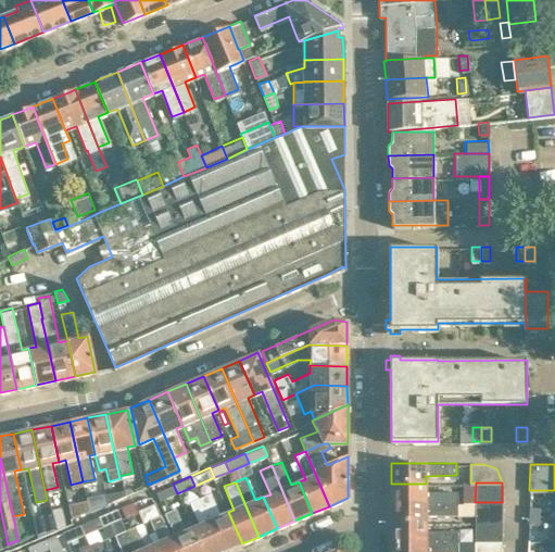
[(130,484),(122,486),(122,488),(124,494),(133,491),(130,484)]
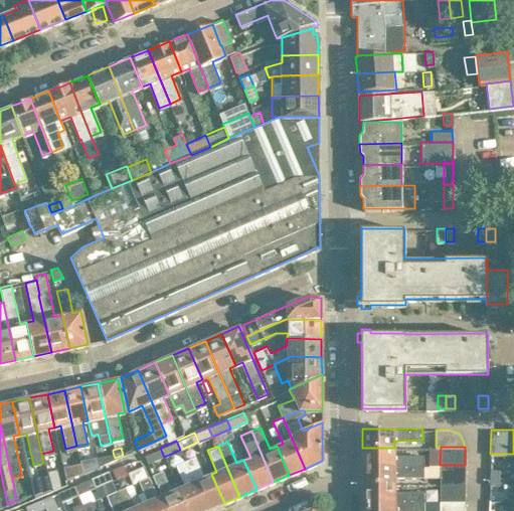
[(160,448),(145,454),(148,463),(164,457),(160,448)]
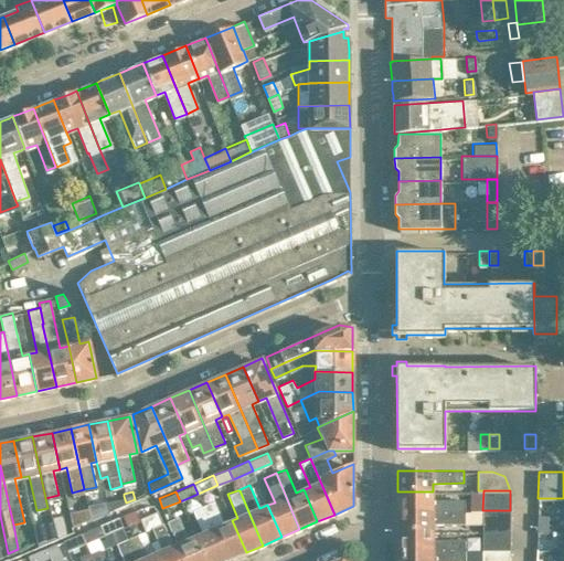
[(433,498),(433,491),(397,491),(397,510),(464,510),(464,498),(433,498)]
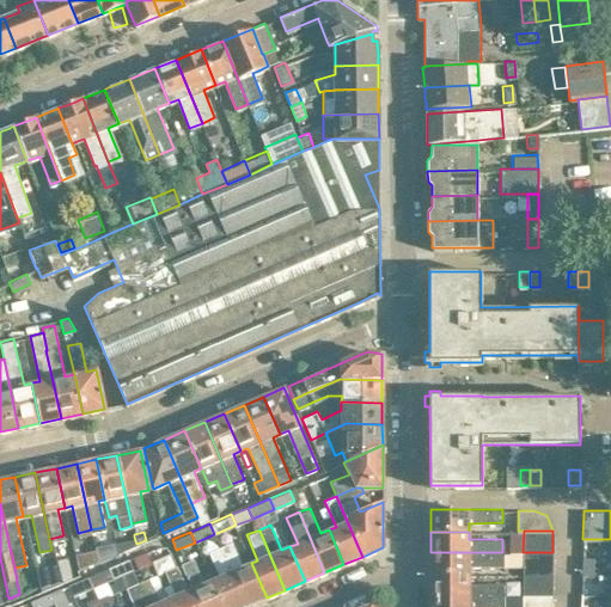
[(134,537),(114,543),(116,552),(136,544),(134,537)]
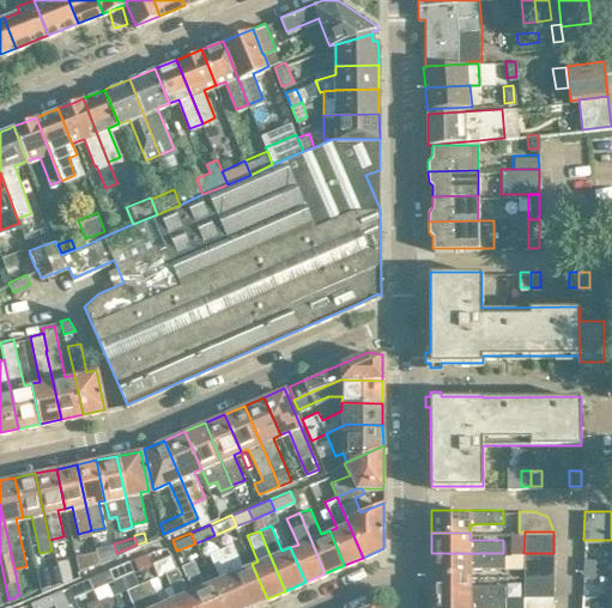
[(100,560),(116,553),(114,543),(114,541),(96,546),(97,549),(100,560)]
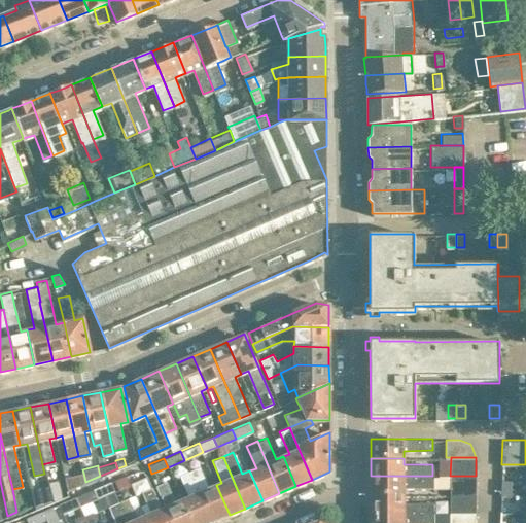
[(189,471),(211,522),(230,515),(216,485),(209,488),(200,466),(189,471)]
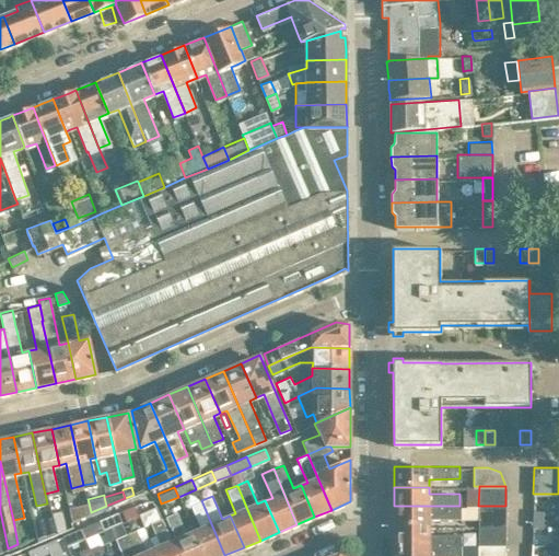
[(204,555),(223,555),(224,555),(201,500),(190,505),(201,529),(194,532),(204,555)]
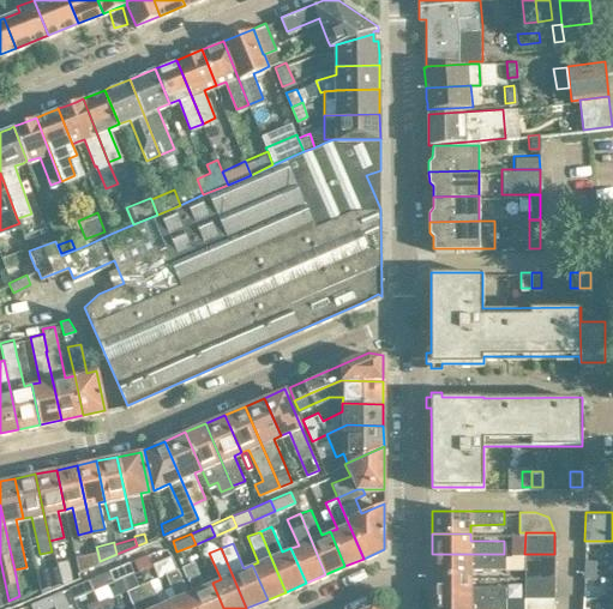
[(74,555),(78,571),(100,561),(97,550),(74,555)]
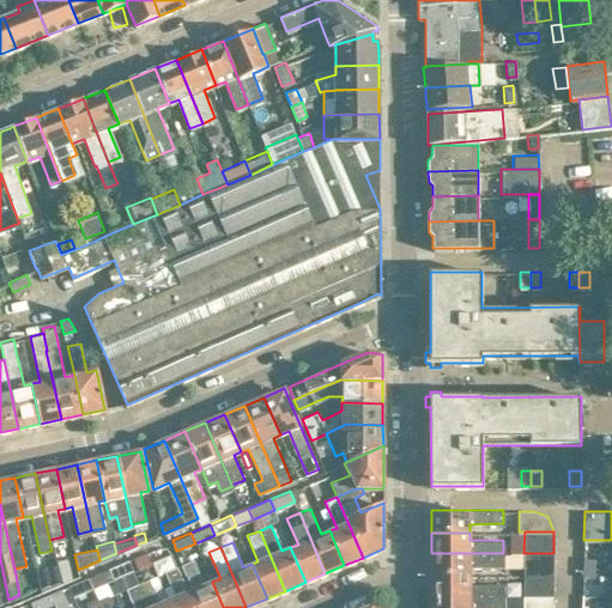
[(503,565),(503,553),(431,553),(431,575),(470,573),(470,565),(503,565)]
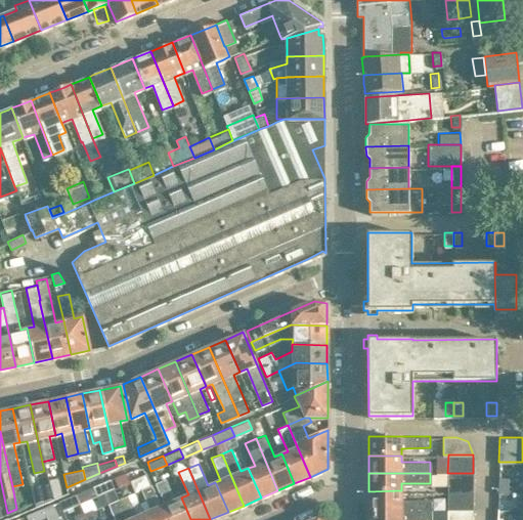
[(473,490),(473,473),(447,473),(447,490),(449,490),(473,490)]
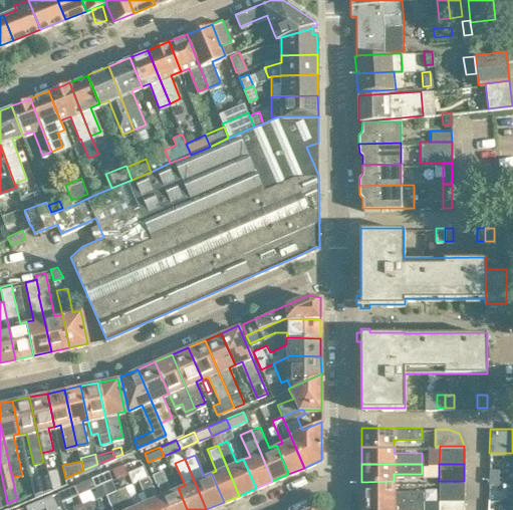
[(56,467),(47,469),(48,474),(51,489),(60,485),(56,467)]
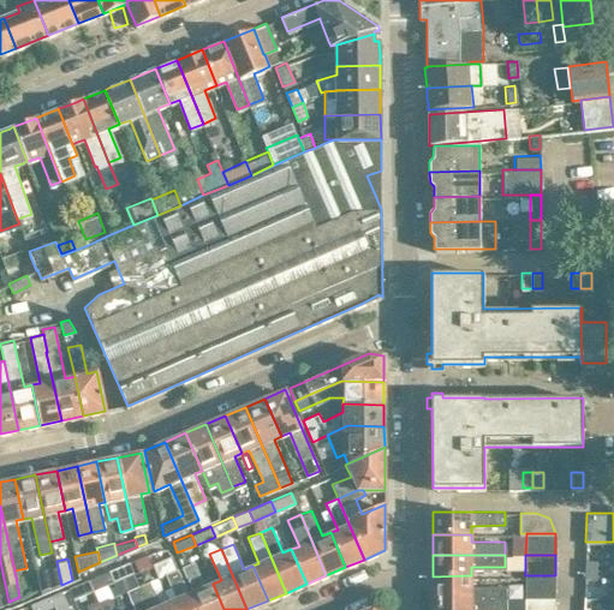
[(195,560),(183,566),(194,592),(191,593),(198,609),(224,609),(213,584),(206,586),(195,560)]
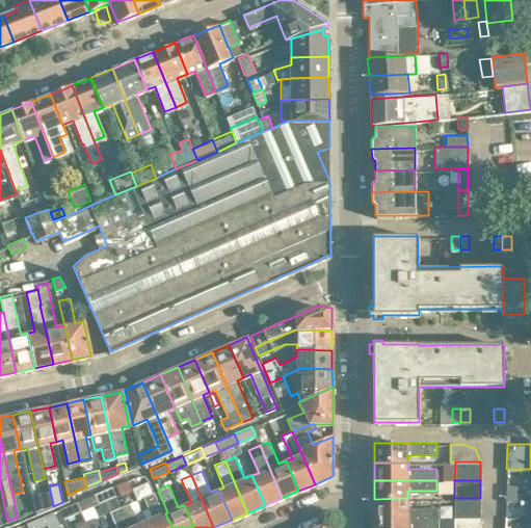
[(110,485),(95,493),(98,502),(114,495),(112,490),(110,485)]
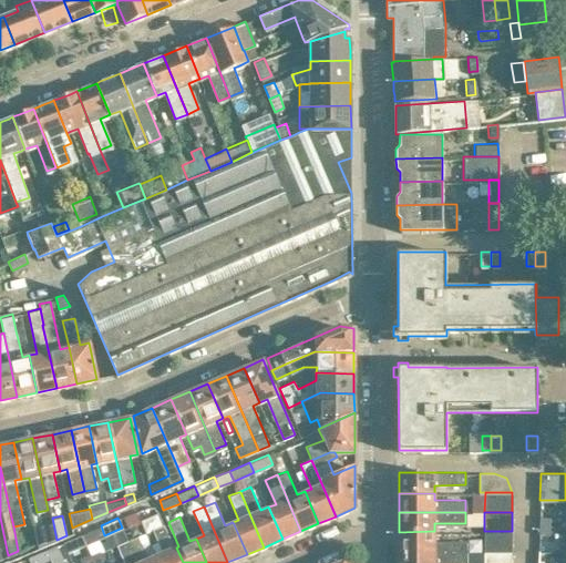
[(122,528),(127,540),(137,562),(157,562),(155,556),(148,559),(139,535),(131,518),(120,522),(122,528)]
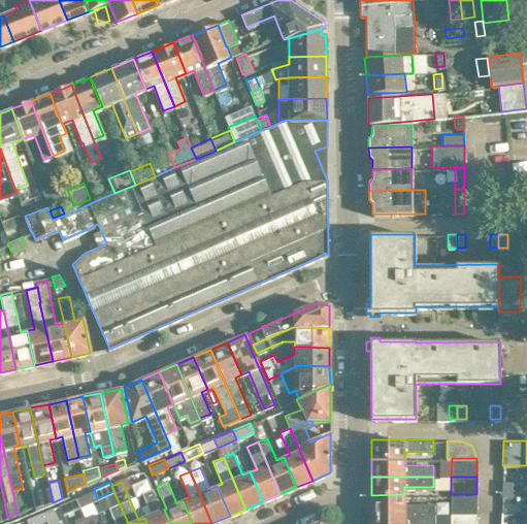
[(34,510),(53,502),(50,487),(30,491),(33,505),(34,510)]
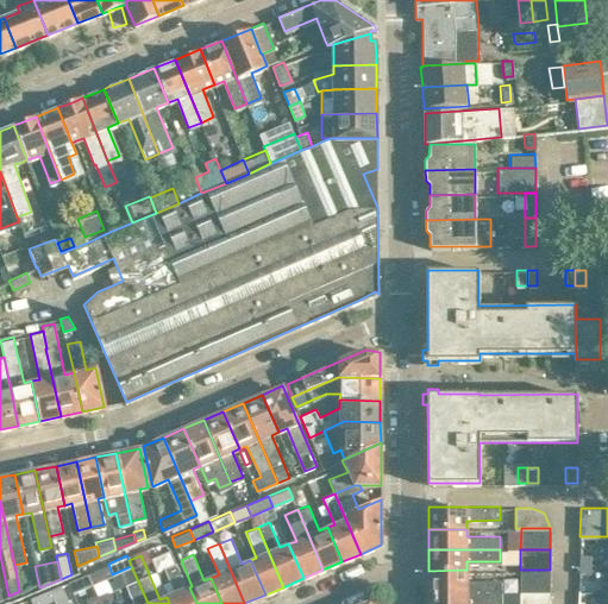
[(175,562),(163,567),(175,593),(167,597),(169,603),(196,603),(189,587),(187,589),(175,562)]
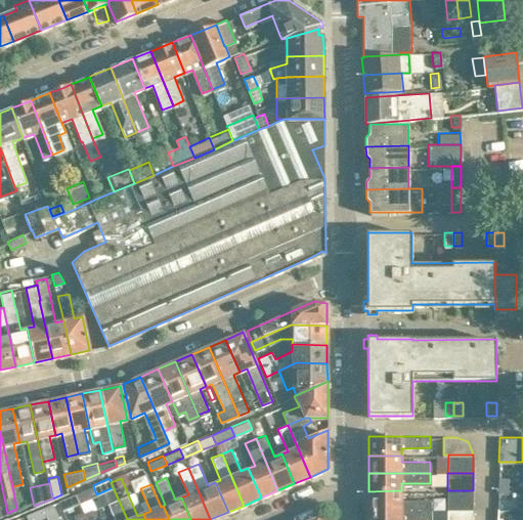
[(497,484),(497,492),(508,492),(508,484),(497,484)]
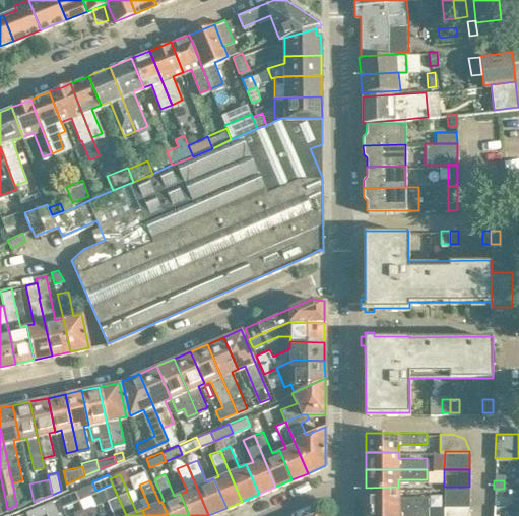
[(79,498),(95,491),(92,481),(75,489),(79,498)]
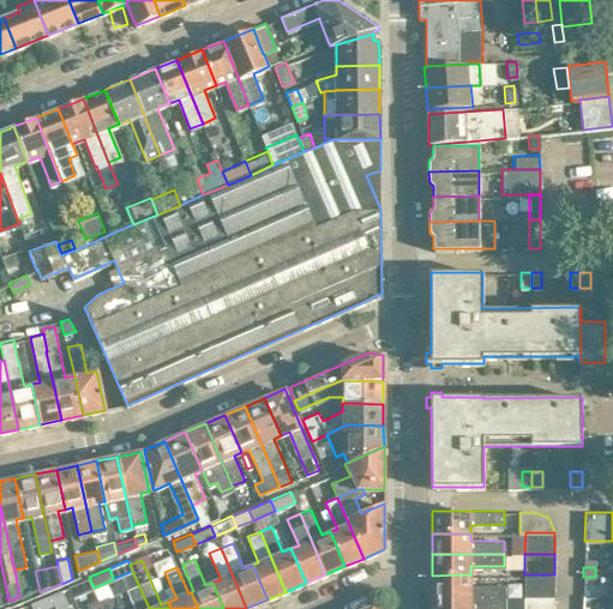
[(470,583),(470,574),(432,576),(432,596),(504,596),(504,583),(470,583)]
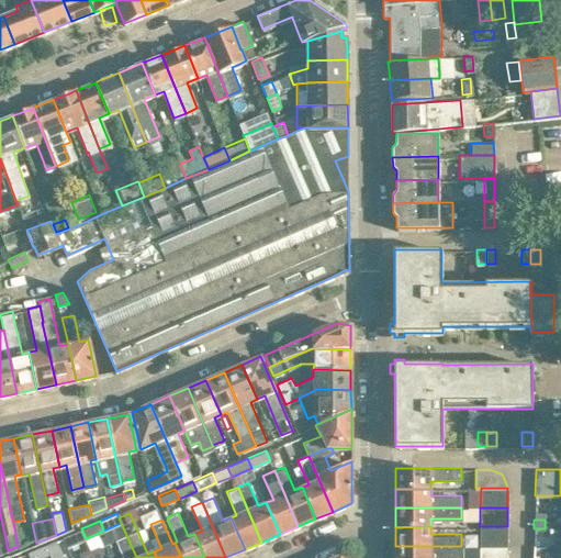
[(507,526),(482,526),(480,526),(480,546),(506,546),(507,526)]
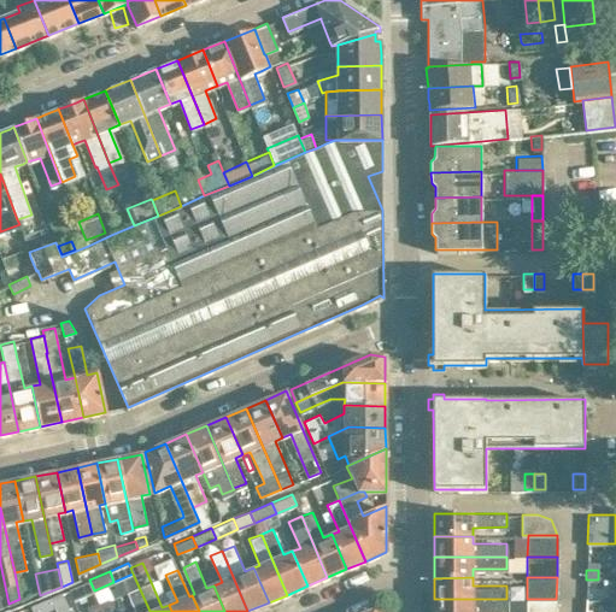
[(89,580),(70,588),(75,599),(94,590),(89,580)]
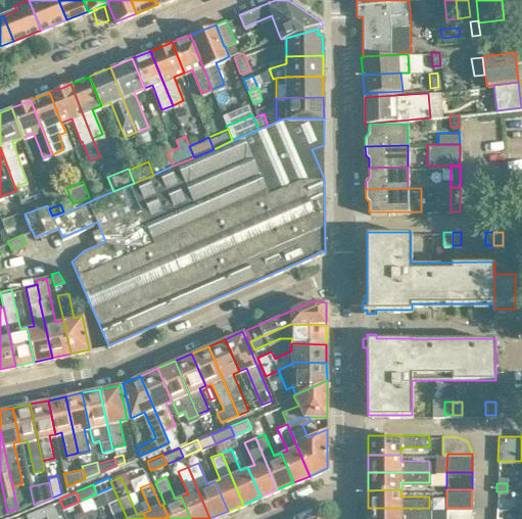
[(114,518),(127,518),(117,498),(107,502),(114,518)]
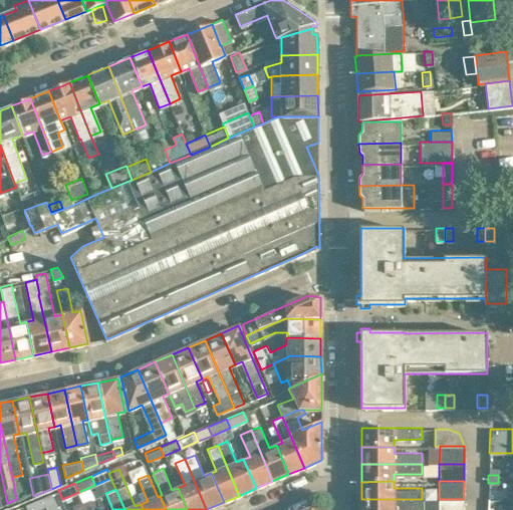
[(58,509),(51,493),(42,497),(46,505),(47,509),(58,509)]
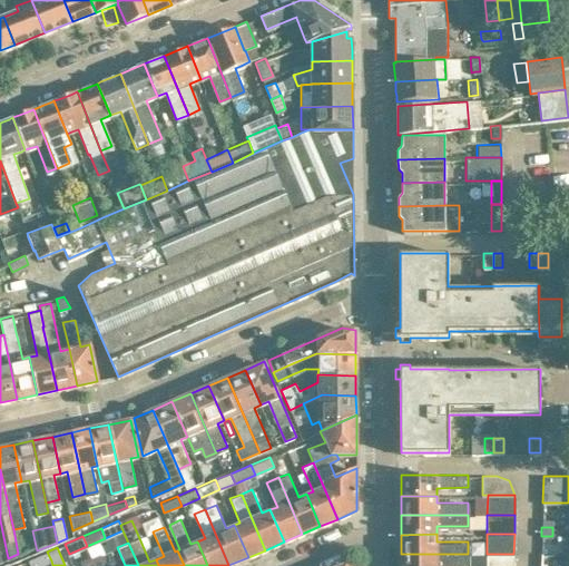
[(31,565),(39,565),(51,560),(47,552),(29,559),(31,565)]
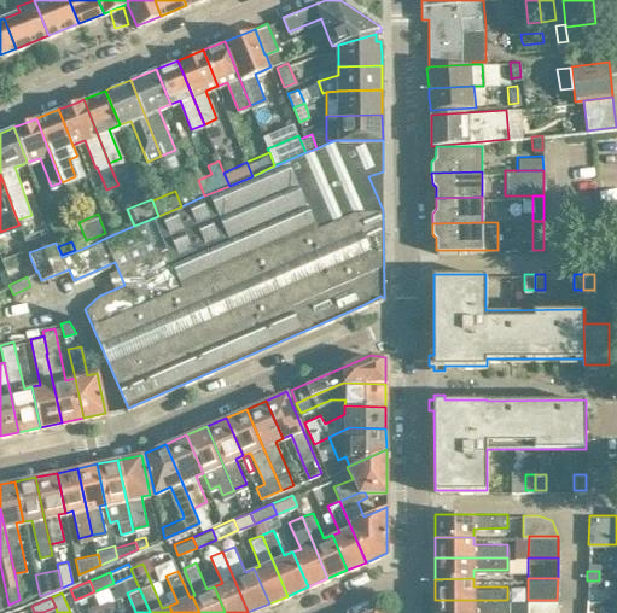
[(111,600),(100,605),(104,612),(127,612),(123,605),(116,608),(111,600)]
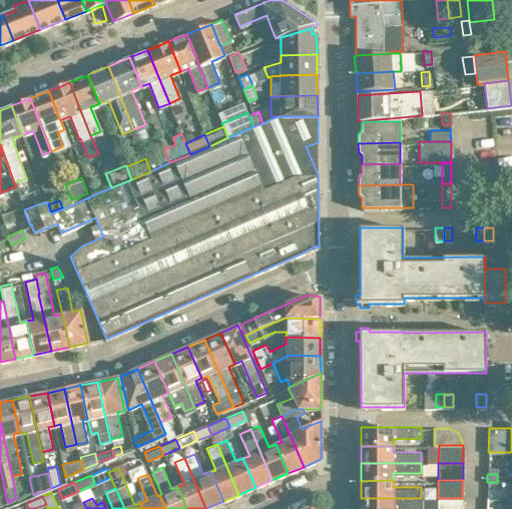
[(421,508),(421,498),(361,498),(361,508),(421,508)]
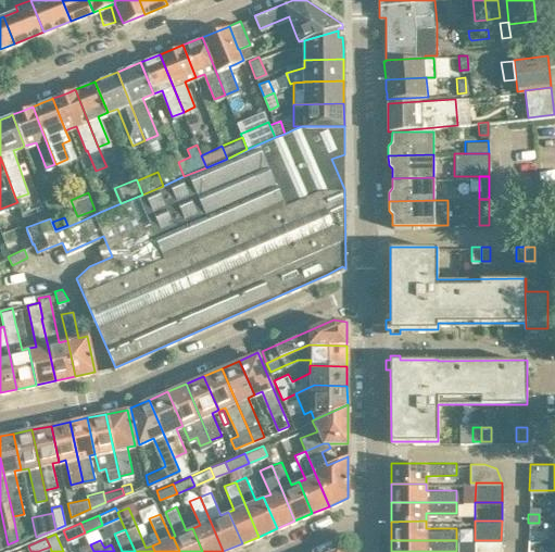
[(500,551),(501,540),(475,540),(474,551),(500,551)]
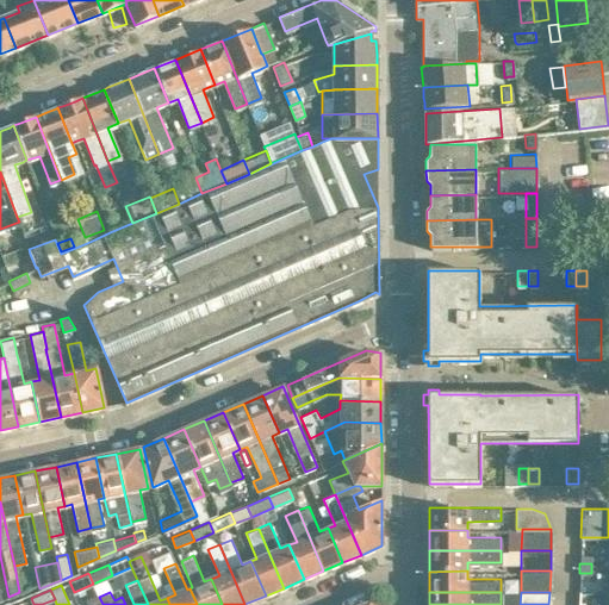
[(98,593),(85,598),(87,604),(103,604),(99,597),(98,593)]
